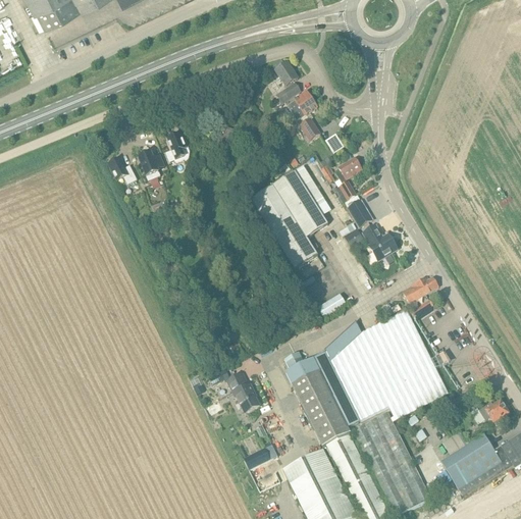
[(25,0),(33,12),(35,11),(43,28),(79,9),(80,10),(99,0),(118,0),(120,3),(126,0),(25,0)]
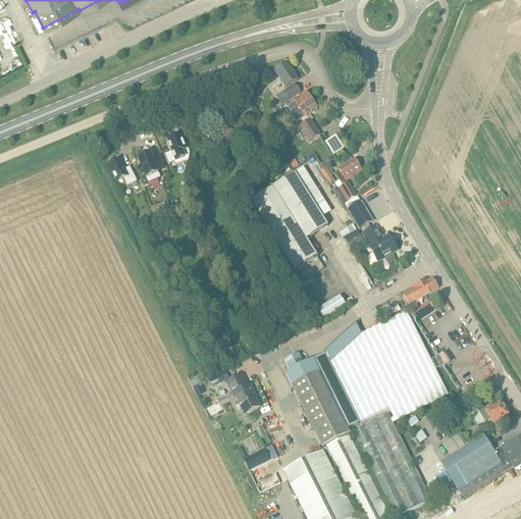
[(271,65),(285,86),(297,78),(287,62),(284,63),(281,59),(271,65)]
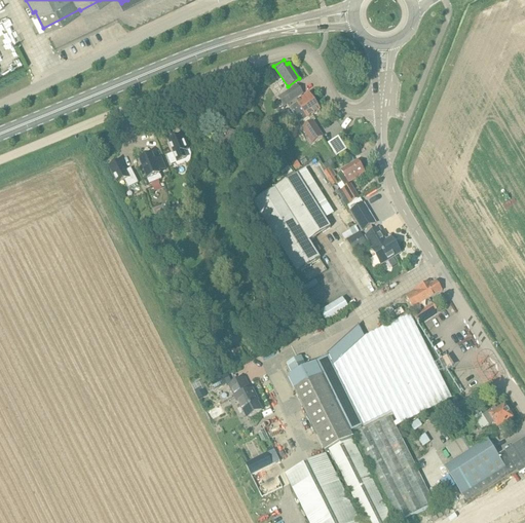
[(284,102),(302,90),(296,81),(278,92),(284,102)]
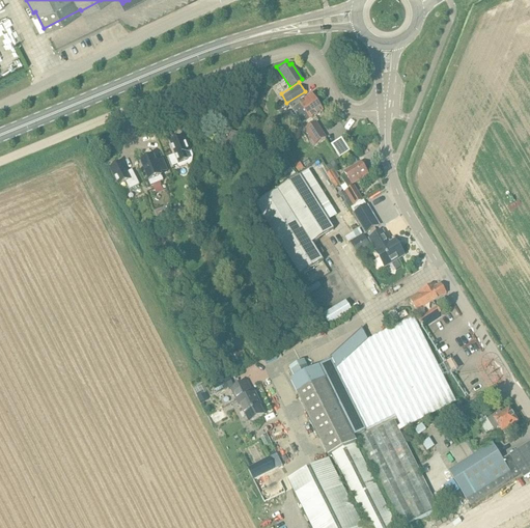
[(311,92),(303,99),(299,101),(309,117),(322,109),(311,92)]
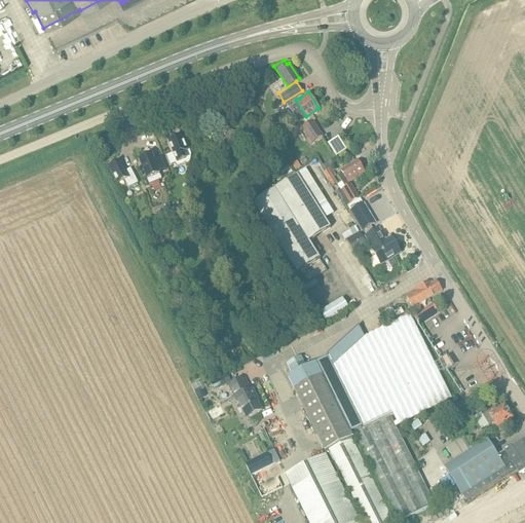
[(310,142),(322,134),(312,119),(301,126),(310,142)]
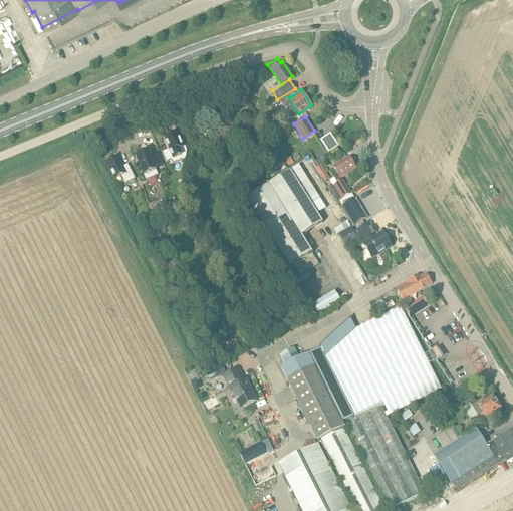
[(332,131),(320,138),(328,151),(340,144),(332,131)]
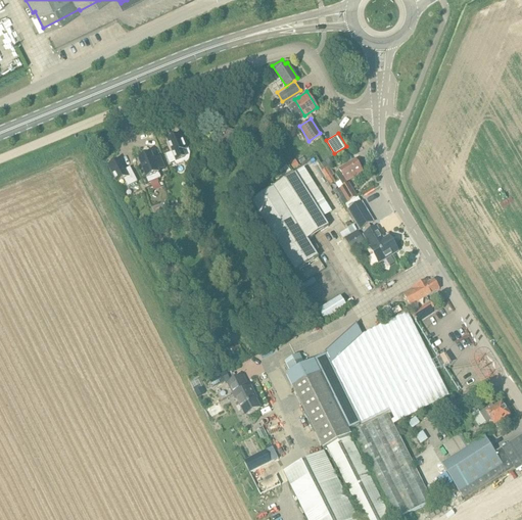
[(185,147),(179,134),(167,139),(172,150),(165,152),(169,161),(175,158),(176,159),(183,156),(185,160),(187,159),(189,150),(187,146),(185,147)]
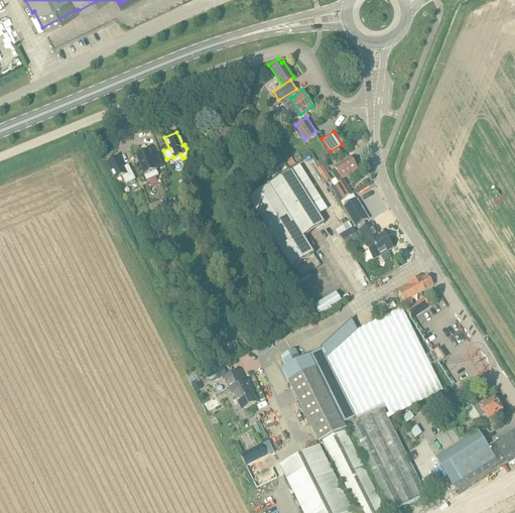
[(150,155),(148,150),(136,155),(145,178),(157,173),(155,166),(161,163),(157,153),(150,155)]
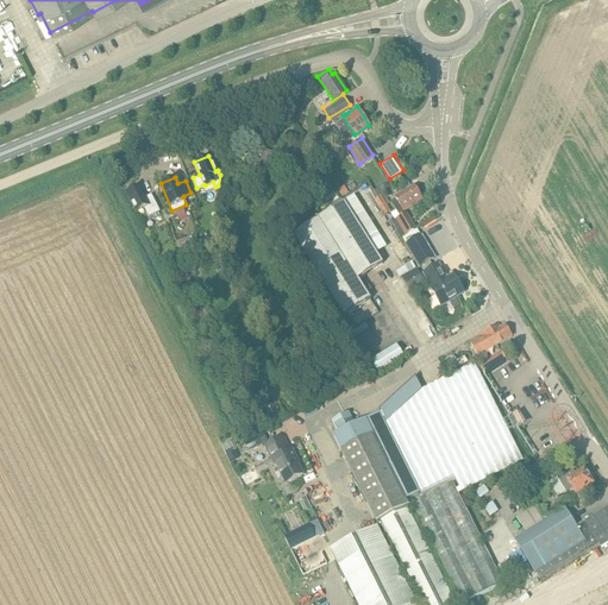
[(374,188),(378,194),(381,191),(381,190),(388,186),(386,181),(374,188)]
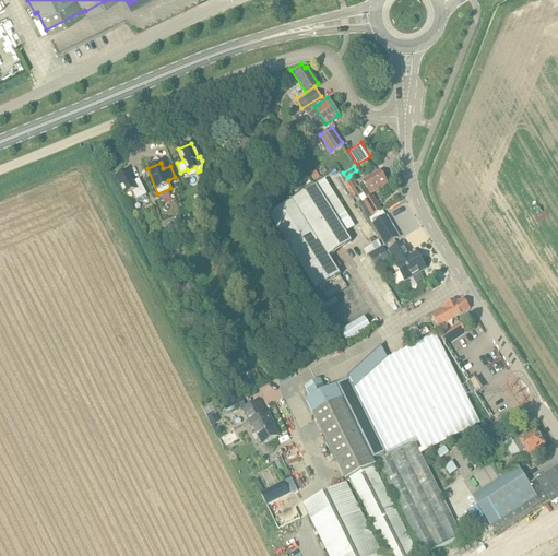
[(315,168),(309,173),(313,178),(319,175),(315,168)]
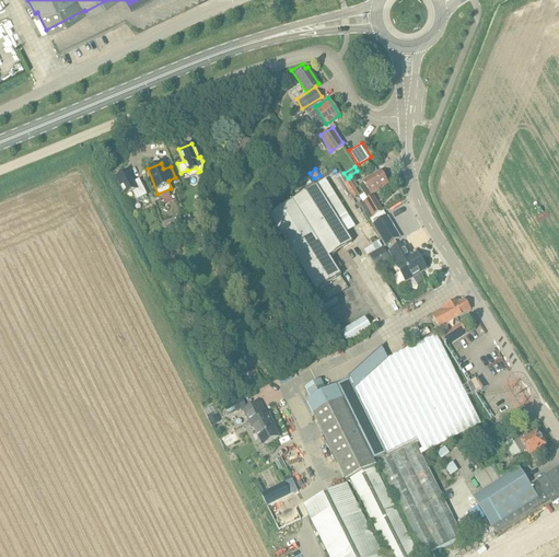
[(368,218),(372,215),(381,209),(371,192),(387,182),(380,169),(362,180),(363,182),(359,185),(367,197),(363,200),(369,210),(364,212),(368,218)]
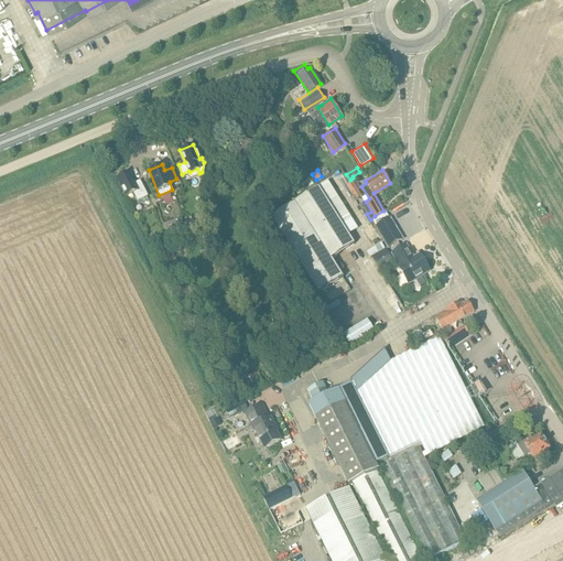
[(140,181),(134,183),(128,171),(117,177),(126,195),(133,191),(137,198),(148,194),(140,181)]
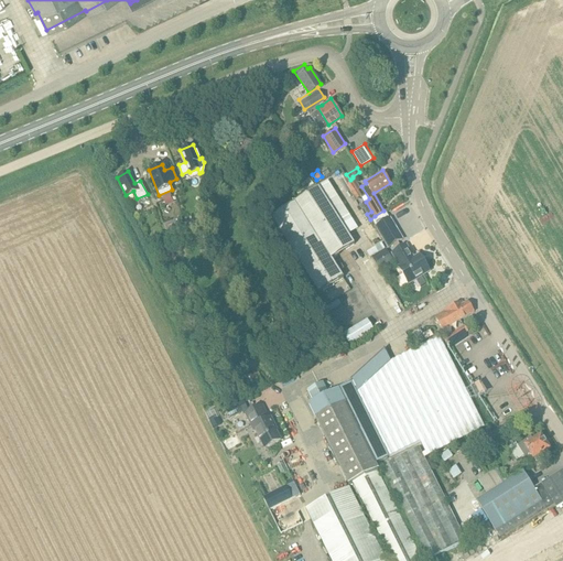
[(307,191),(270,215),(312,281),(318,291),(342,276),(331,257),(353,243),(347,234),(347,233),(317,185),(315,182),(305,187),(307,191)]
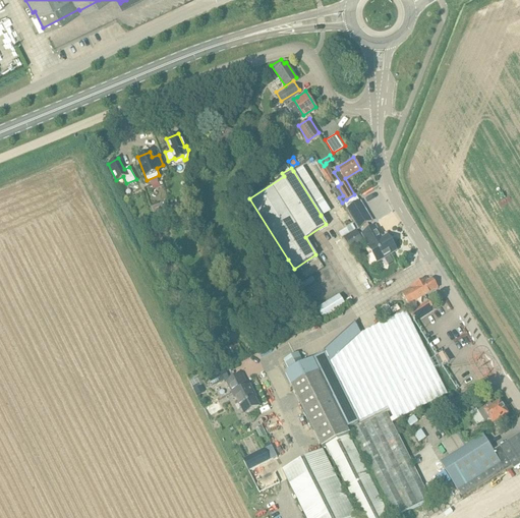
[(347,208),(358,226),(370,219),(359,199),(347,208)]
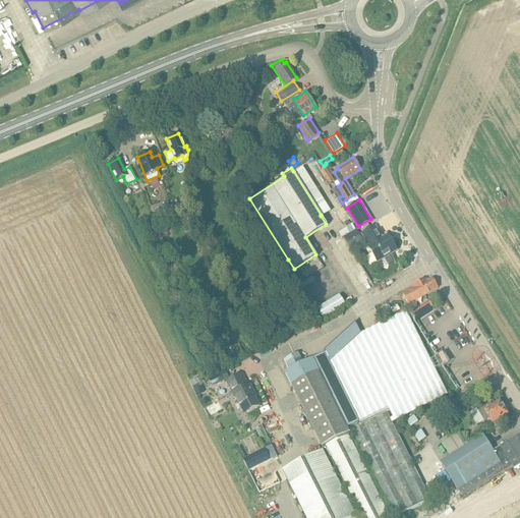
[(354,227),(352,222),(338,230),(341,235),(354,227)]
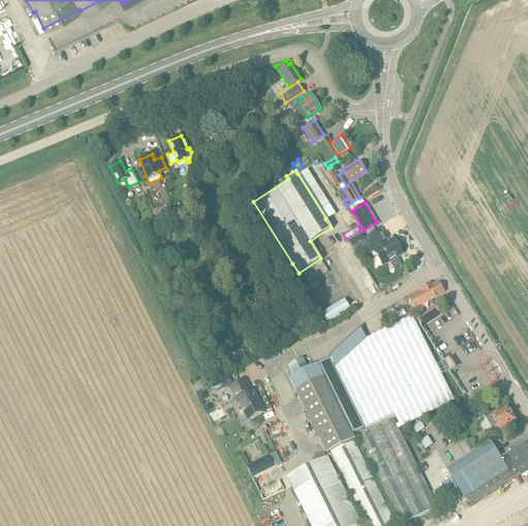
[(382,264),(402,252),(393,237),(387,240),(379,227),(367,236),(375,248),(373,249),(382,264)]
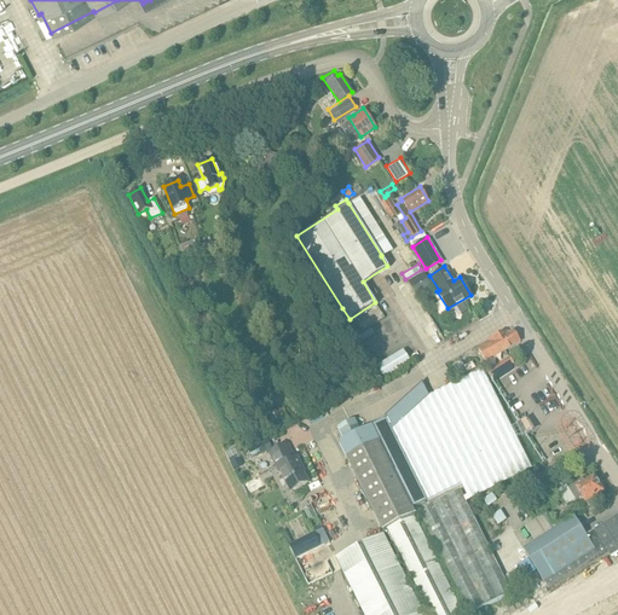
[(416,294),(432,285),(423,271),(408,279),(416,294)]
